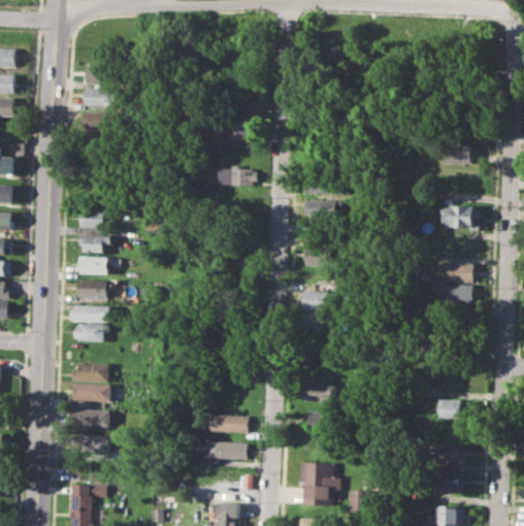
[(0,48),(15,50),(15,68),(0,67),(0,48)]
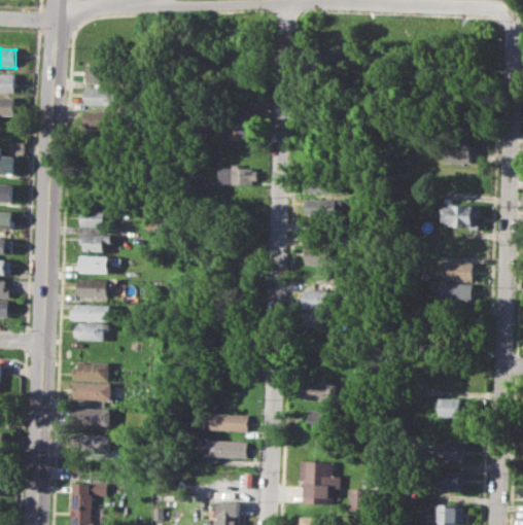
[(84,66),(115,67),(114,84),(84,83),(84,66)]
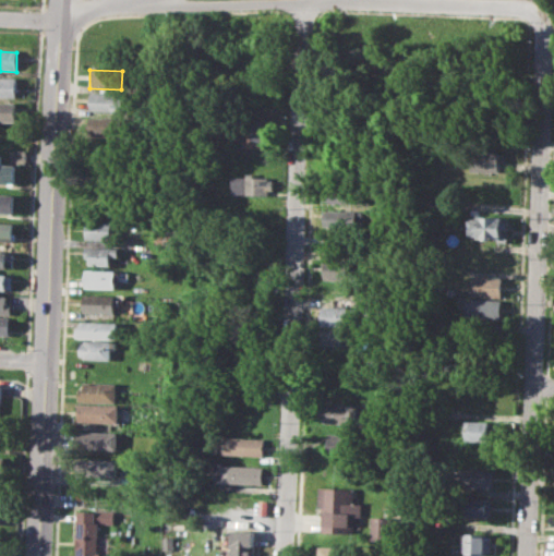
[(0,79),(15,80),(15,99),(0,99),(0,79)]
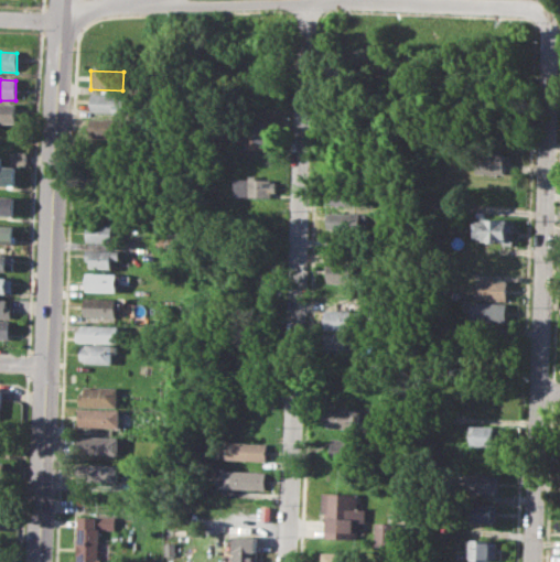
[(89,95),(122,97),(122,115),(88,114),(89,95)]
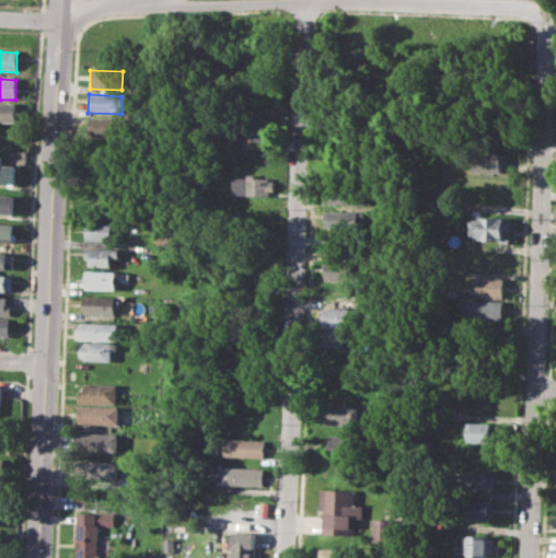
[(0,105),(16,105),(15,125),(0,124),(0,105)]
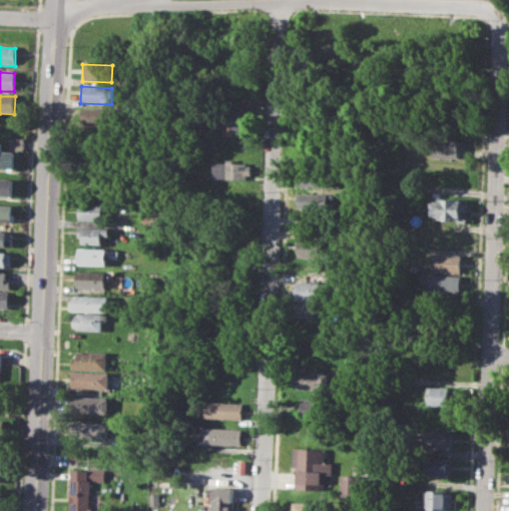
[(80,109),(110,109),(109,128),(79,127),(80,109)]
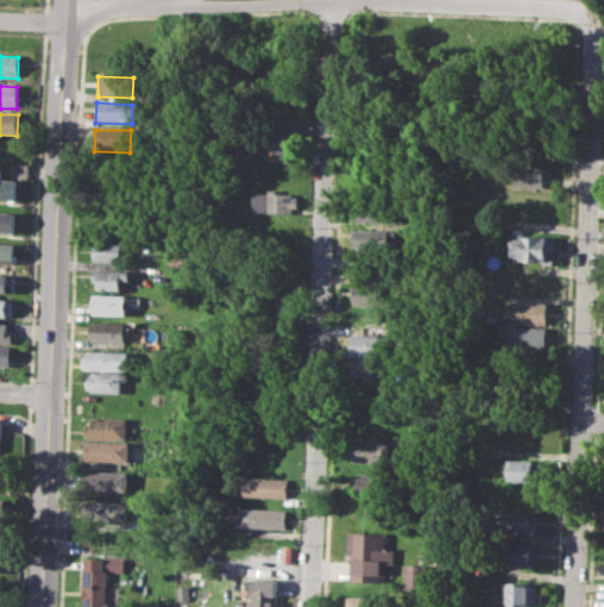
[(262,132),(287,132),(287,163),(262,163),(262,132)]
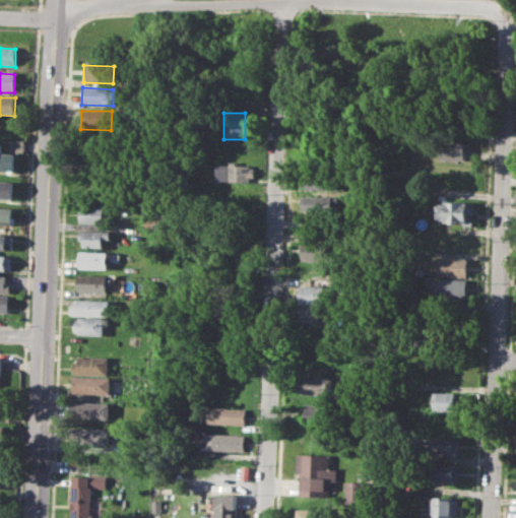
[(437,141),(467,142),(466,162),(436,160),(437,141)]
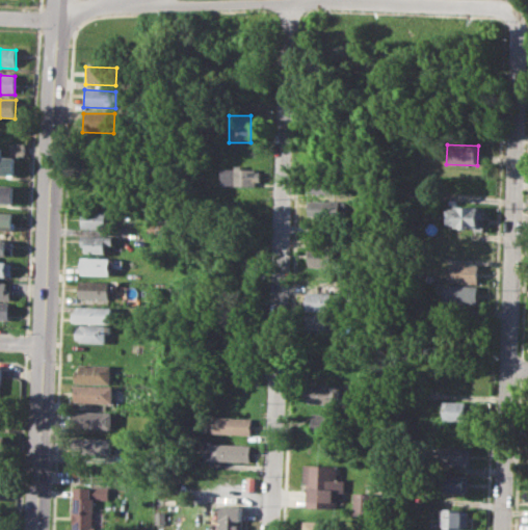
[(0,149),(1,149),(0,158),(16,158),(15,178),(0,177),(0,149)]
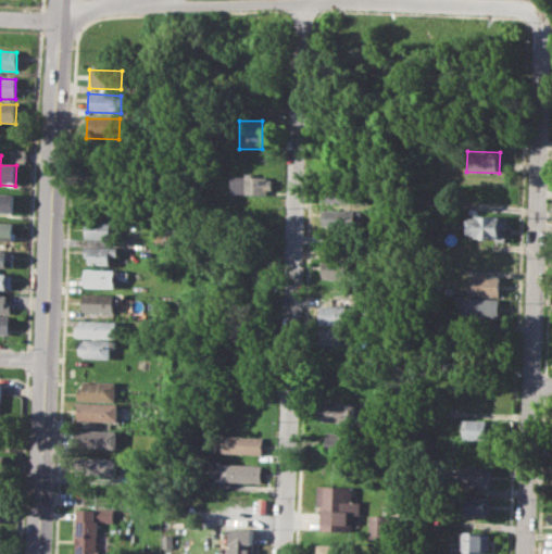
[(228,177),(267,178),(267,181),(274,181),(274,190),(267,190),(267,197),(228,196),(228,177)]
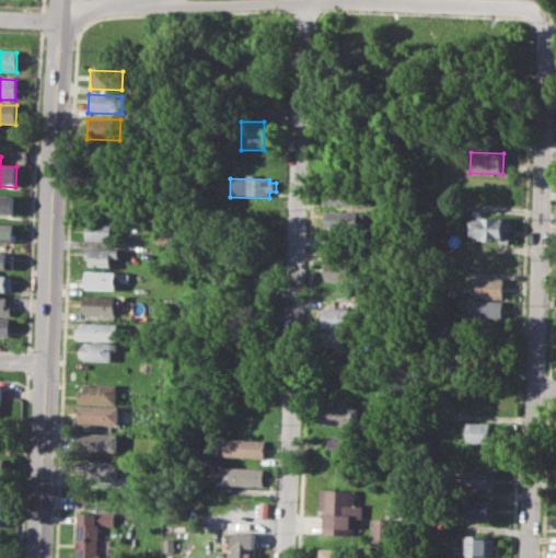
[(329,185),(371,185),(371,205),(328,205),(329,185)]
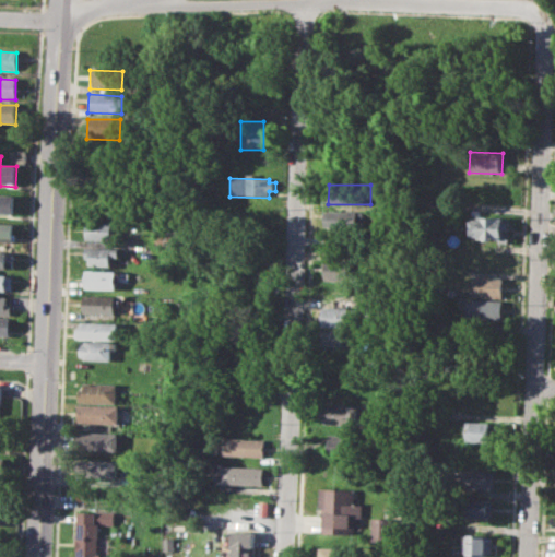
[(0,196),(13,197),(12,214),(0,213),(0,196)]
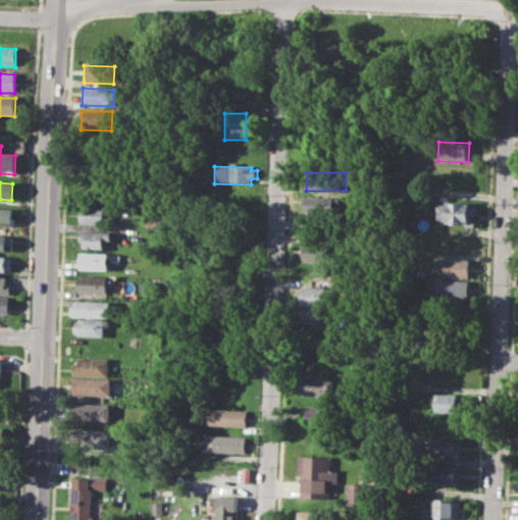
[(302,198),(338,199),(338,216),(301,215),(302,198)]
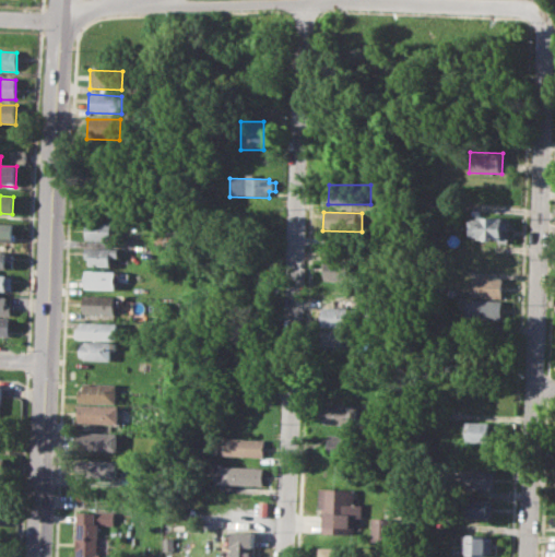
[(465,222),(475,222),(475,217),(500,217),(500,222),(507,222),(507,245),(495,244),(495,240),(465,239),(465,222)]
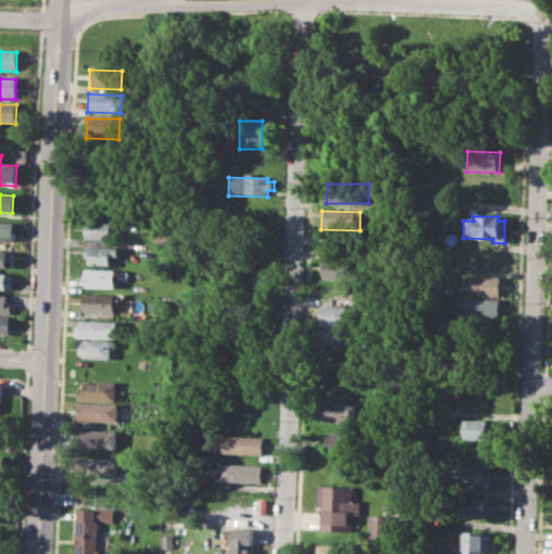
[(0,222),(13,223),(12,241),(0,240),(0,222)]
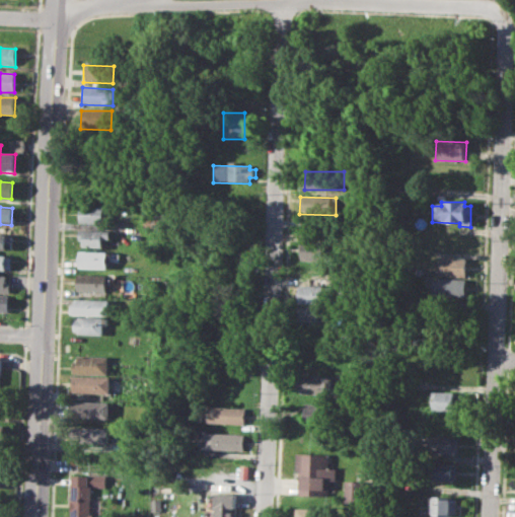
[(77,207),(105,208),(105,225),(77,224),(77,207)]
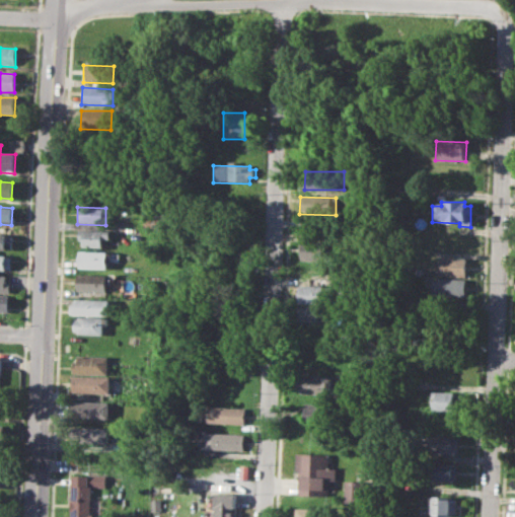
[(141,218),(155,219),(154,230),(140,230),(141,218)]
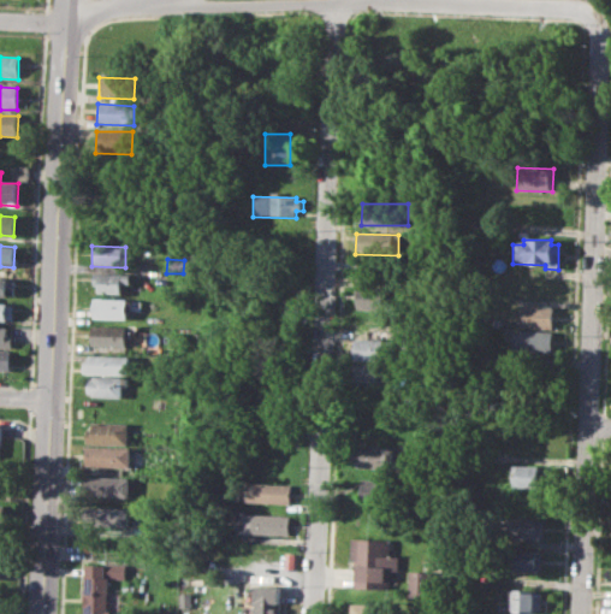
[(92,275),(130,276),(130,285),(120,285),(119,296),(90,295),(92,275)]
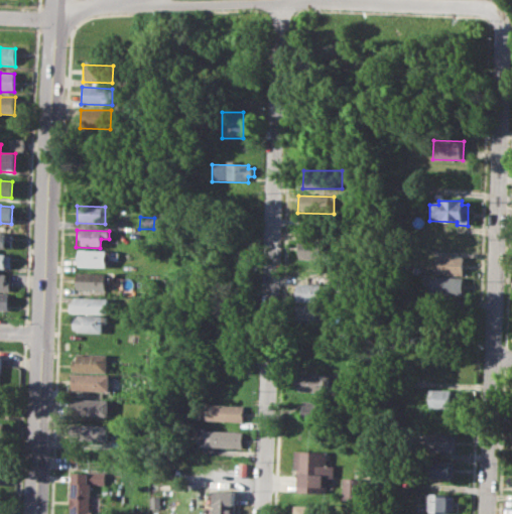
[(0,234),(11,235),(10,249),(0,248),(0,234)]
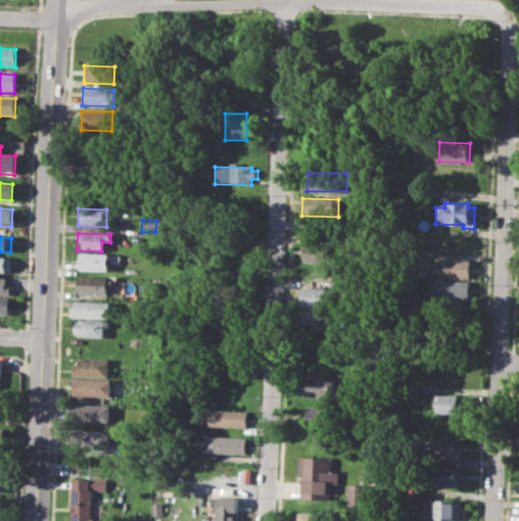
[(302,244),(335,245),(334,264),(302,263),(302,244)]
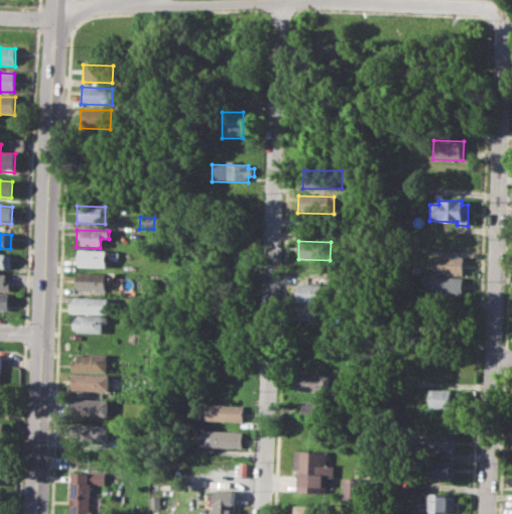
[(76,250),(109,251),(109,261),(105,261),(105,268),(76,267),(76,250)]
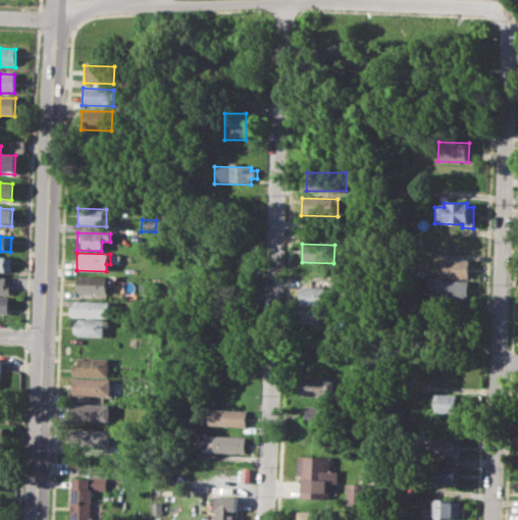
[(0,258),(10,259),(9,274),(0,273),(0,258)]
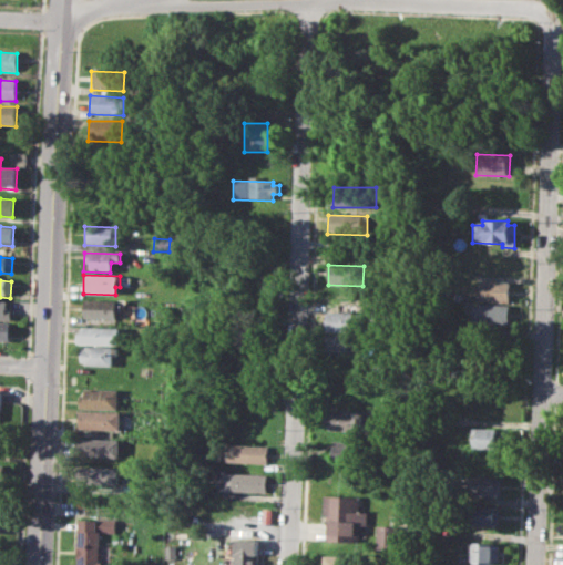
[(476,283),(507,284),(505,305),(476,304),(476,283)]
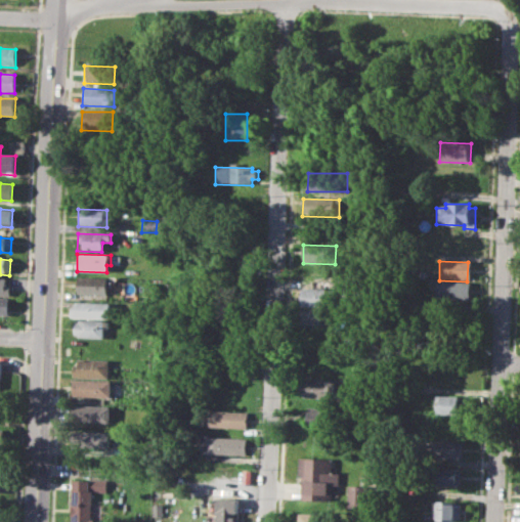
[(76,278),(106,278),(106,296),(75,295),(76,278)]
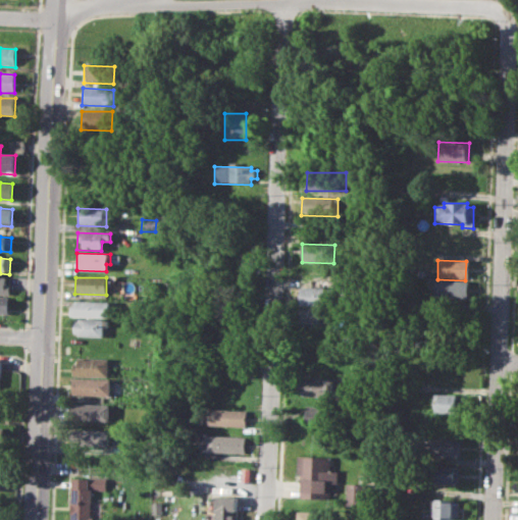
[(0,278),(3,278),(3,286),(8,287),(8,296),(0,295),(0,278)]
